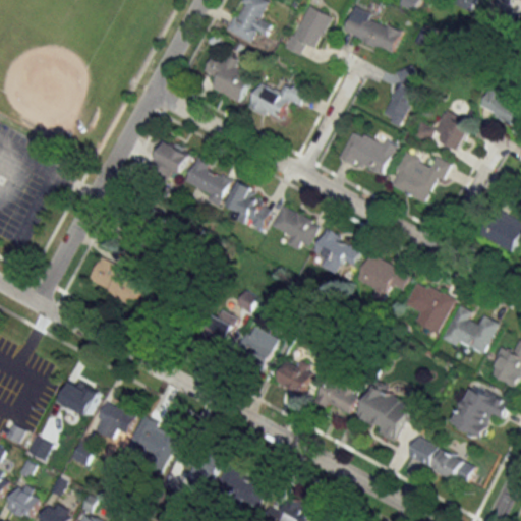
[(244,0),(230,30),(253,42),(274,2),(270,0),(244,0)]
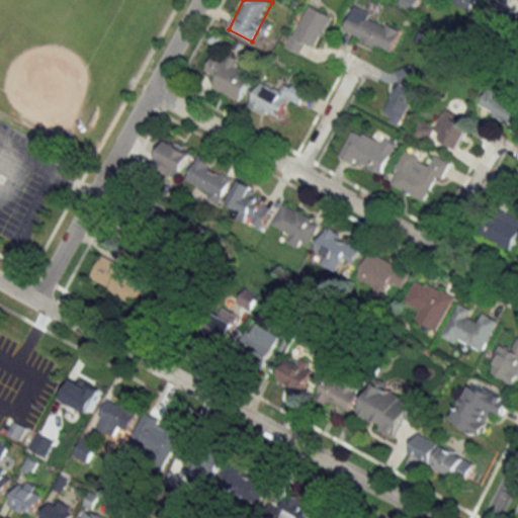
[(473,9),(473,0),(458,0),(458,9),(473,9)]
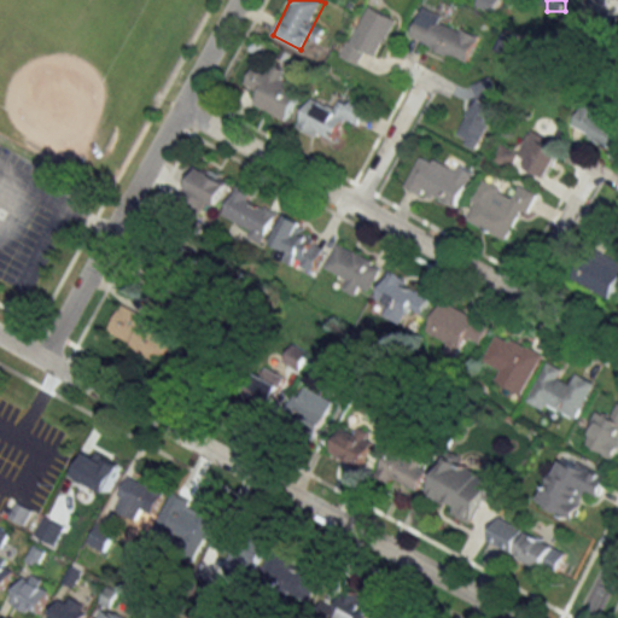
[(396,19),(371,6),(351,44),(377,57),(396,19)]
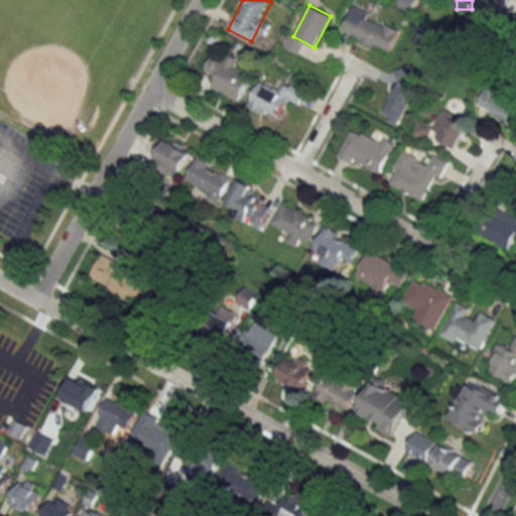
[(343,31),(391,52),(400,30),(352,10),(343,31)]
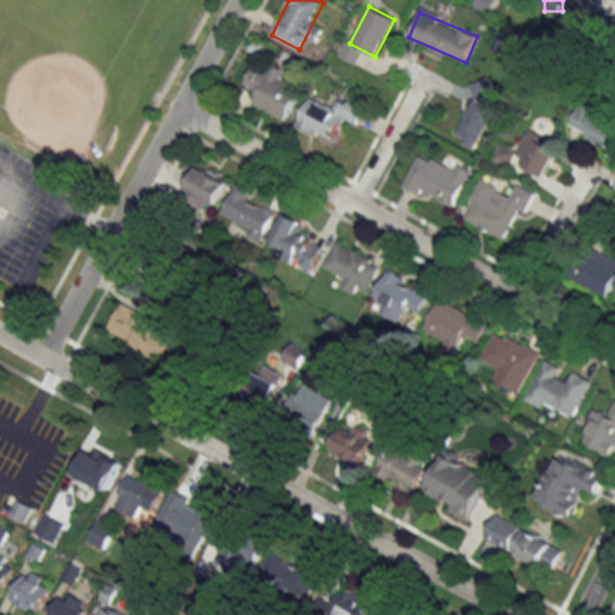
[(252,102),(285,119),(300,90),(282,81),(286,72),(258,58),(245,82),(260,89),(252,102)]
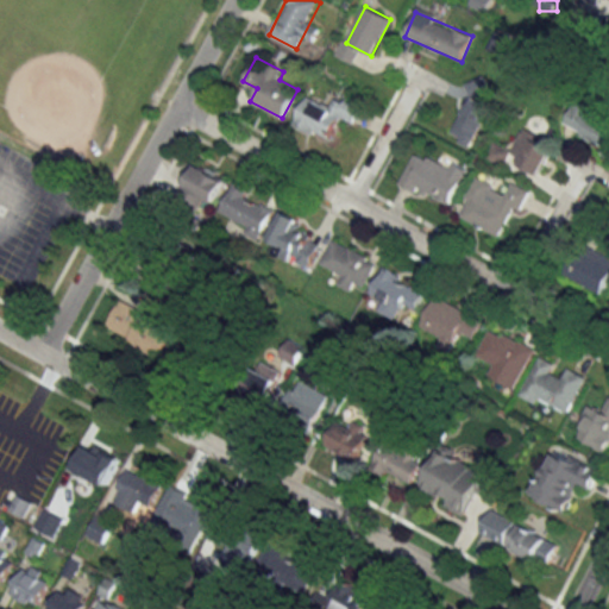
[(449,137),(472,146),(498,86),(476,76),(449,137)]
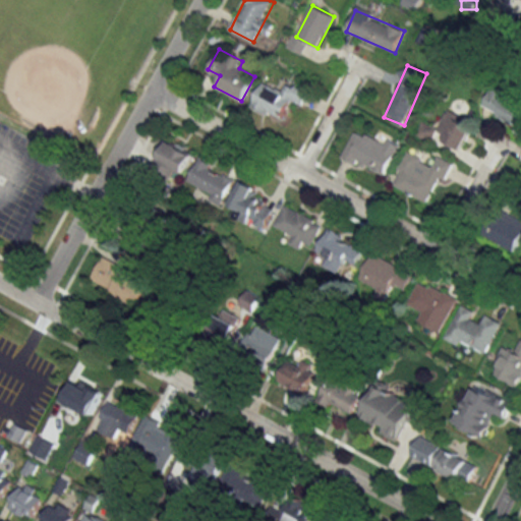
[(252,105),(282,120),(292,101),(302,106),(308,94),(288,83),(284,92),(264,82),(252,105)]
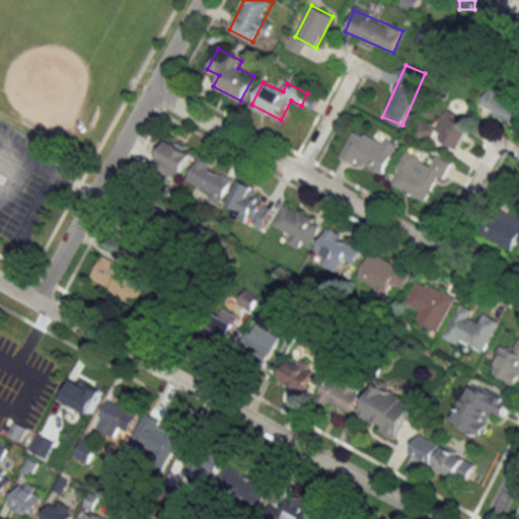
[(518,125),(518,99),(489,89),(480,112),(518,125)]
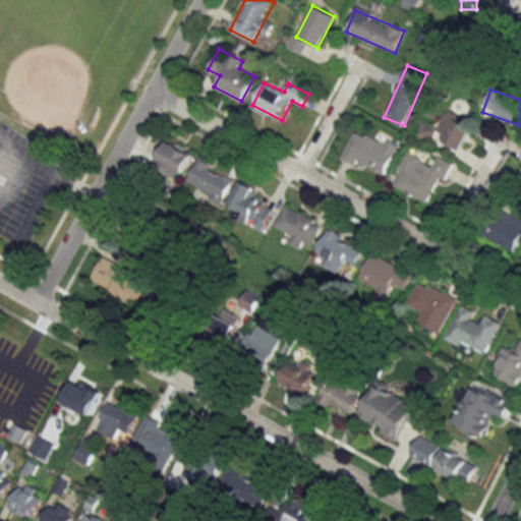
[(436,138),(463,149),(474,121),(447,111),(436,138)]
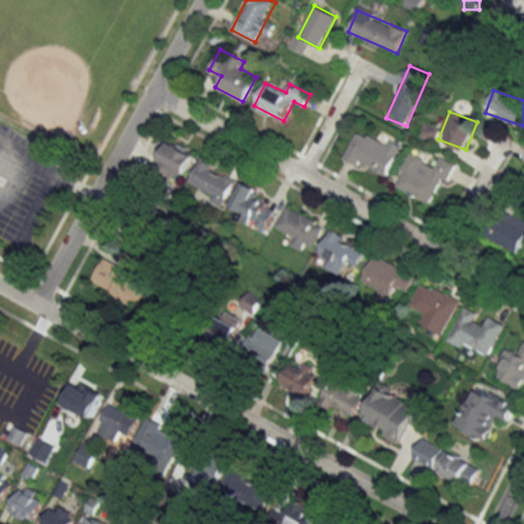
[(420,134),(433,141),(439,129),(426,123),(420,134)]
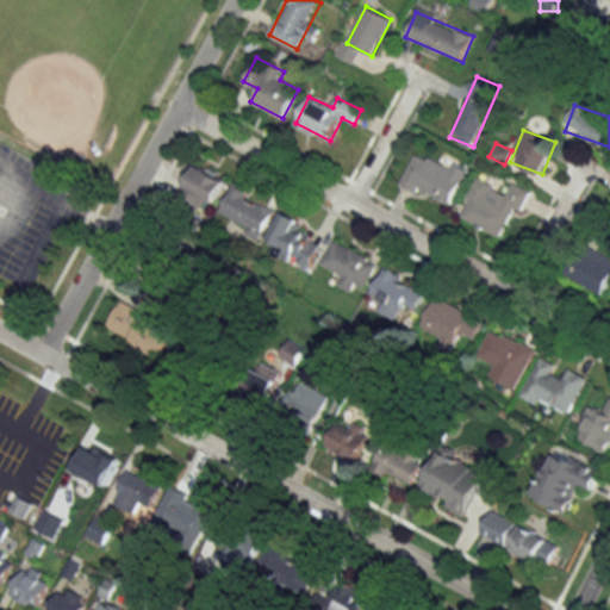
[(400,185),(450,207),(466,173),(416,150),(400,185)]
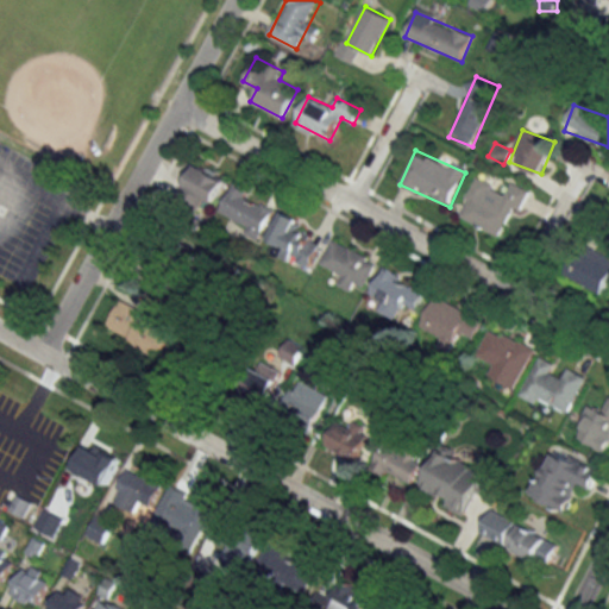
[(227,179),(198,163),(184,190),(214,206),(227,179)]
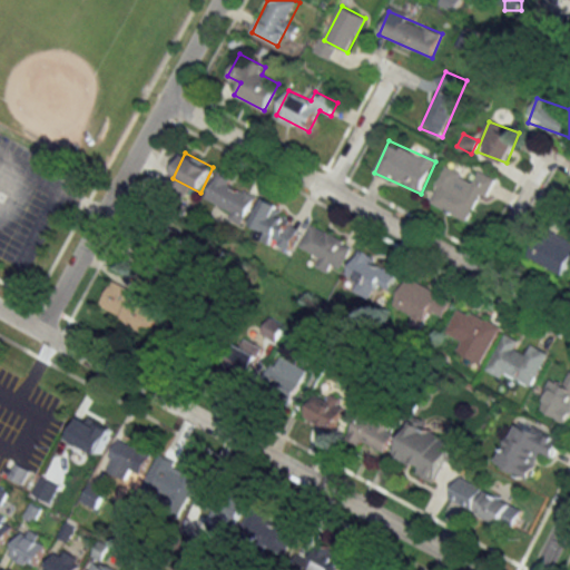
[(494,178),(478,170),(473,179),(445,166),(428,202),(472,223),(494,178)]
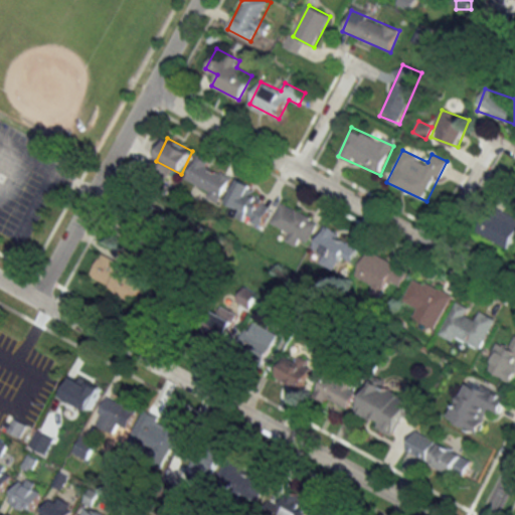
[(232,174),(197,157),(184,183),(220,200),(232,174)]
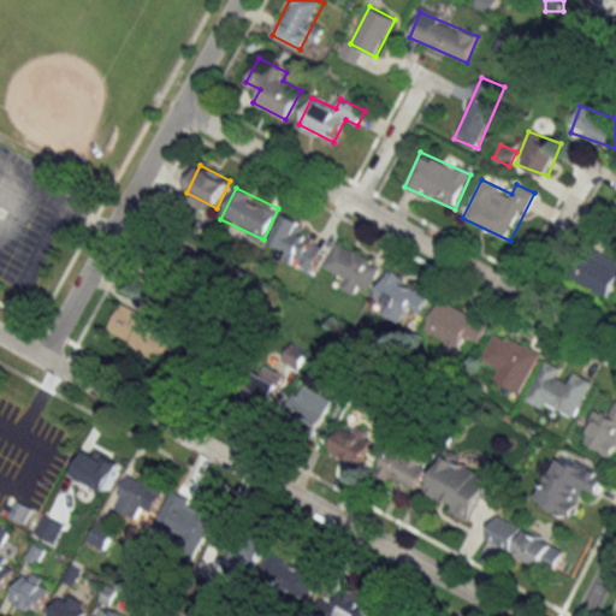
[(323,246),(303,237),(309,224),(285,214),(273,242),(284,247),(279,258),(312,271),(323,246)]
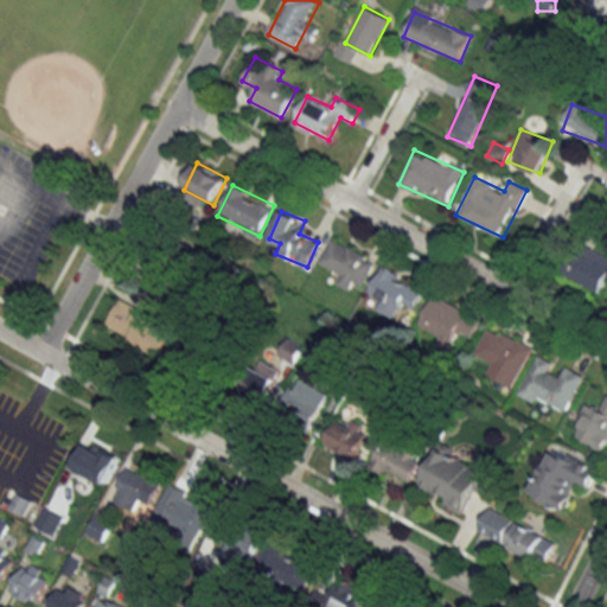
[(376,260),(332,240),(319,268),(362,289),(376,260)]
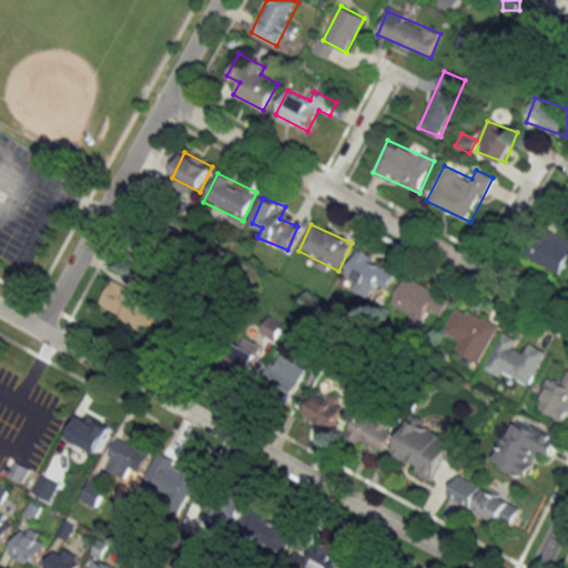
[(527,256),(561,273),(567,259),(567,240),(541,227),(527,256)]
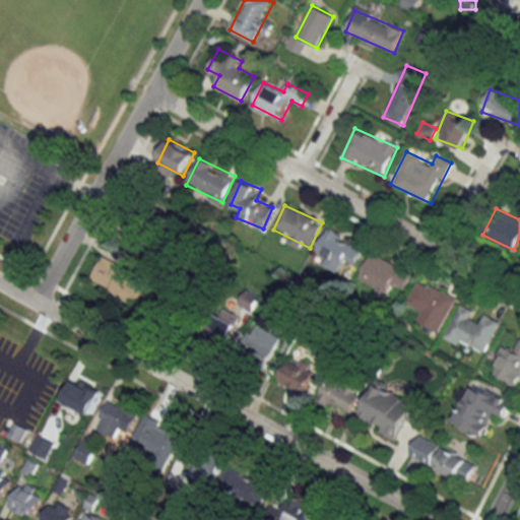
[(352,270),(364,249),(328,230),(317,251),(352,270)]
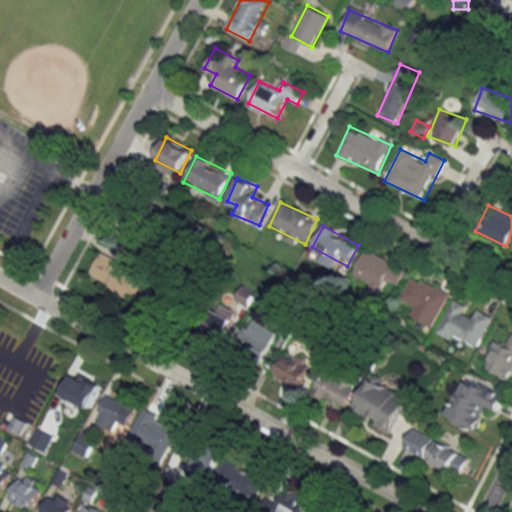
[(406,268),(367,249),(355,275),(372,283),(369,290),(379,295),(387,280),(398,285),(406,268)]
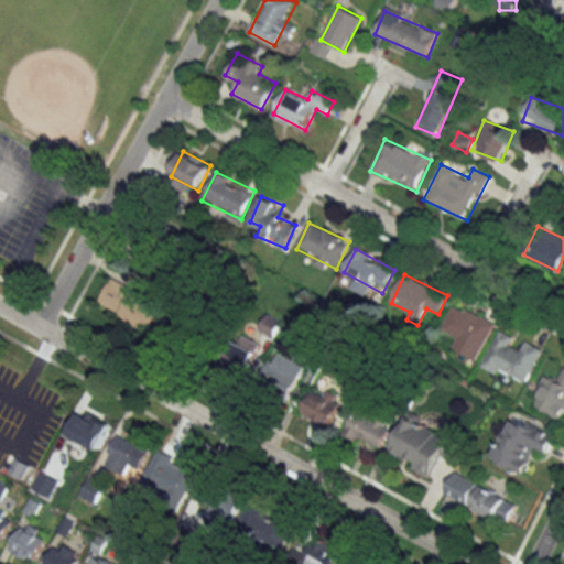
[(109,280),(98,307),(148,328),(160,300),(109,280)]
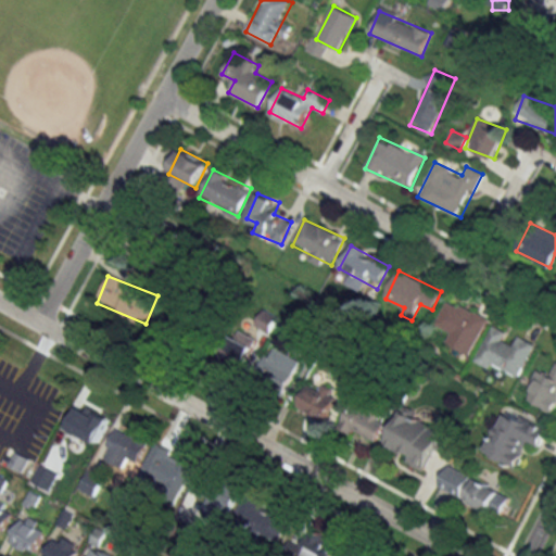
[(445,342),(472,354),(489,317),(447,299),(437,325),(450,331),(445,342)]
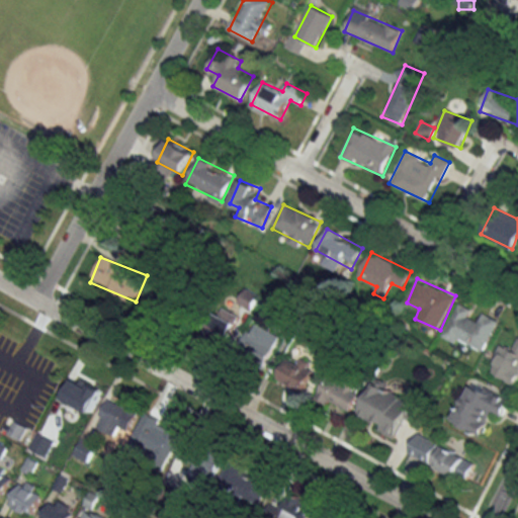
[(259,295),(246,287),(238,303),(251,311),(259,295)]
